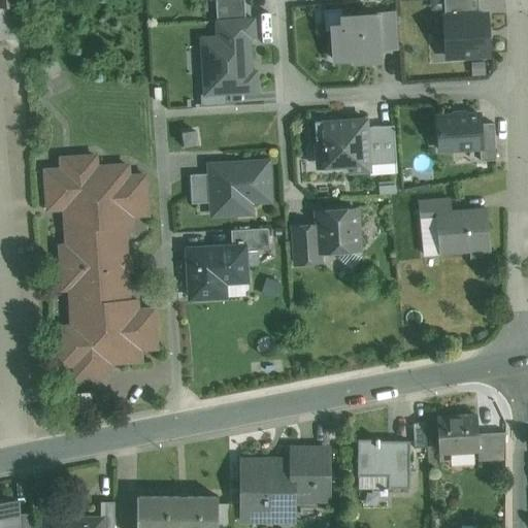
[(256,0),(196,0),(197,8),(257,6),(256,0)]
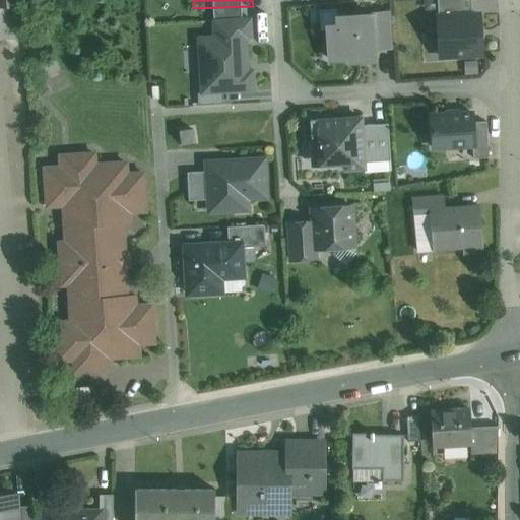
[(437,0),(438,17),(471,15),(470,0),(437,0)]
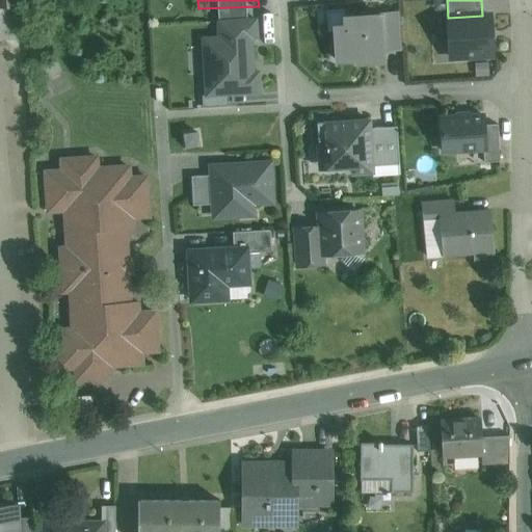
[(22,5),(0,6),(0,40),(6,40),(24,38),(22,5)]
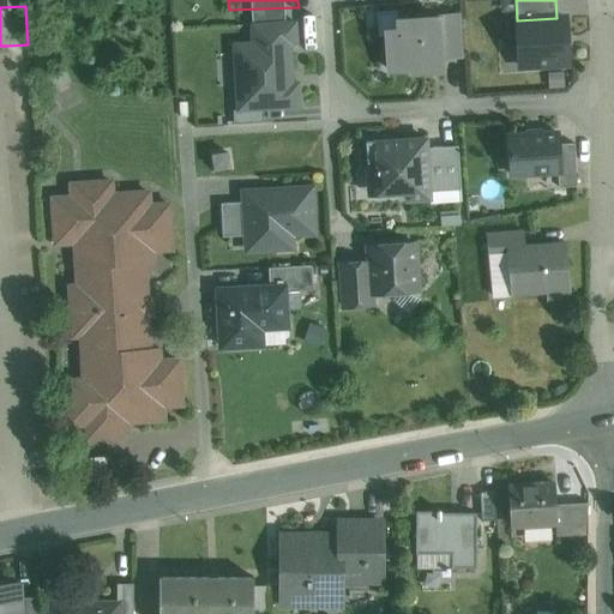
[(461,16),(439,17),(441,56),(463,55),(461,16)]
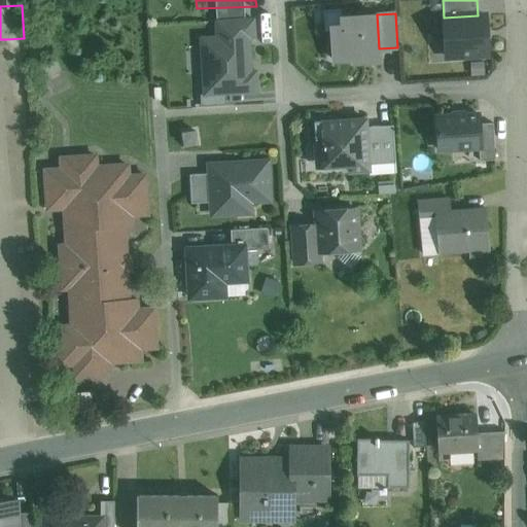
[(377,14),(342,16),(342,25),(331,26),(334,60),(354,58),(354,62),(380,61),(379,48),(377,14)]
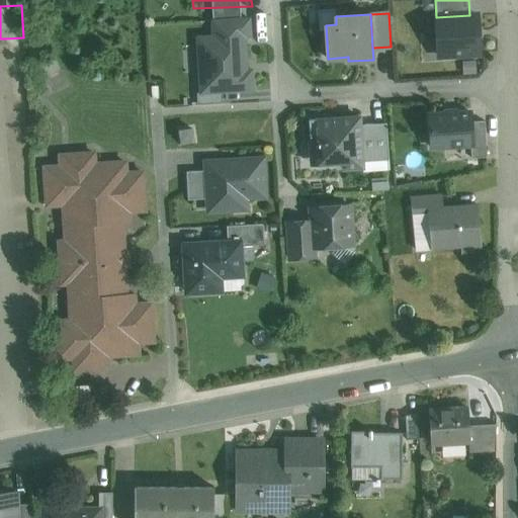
[(469,15),(436,17),(438,56),(479,53),(477,14),(469,15)]
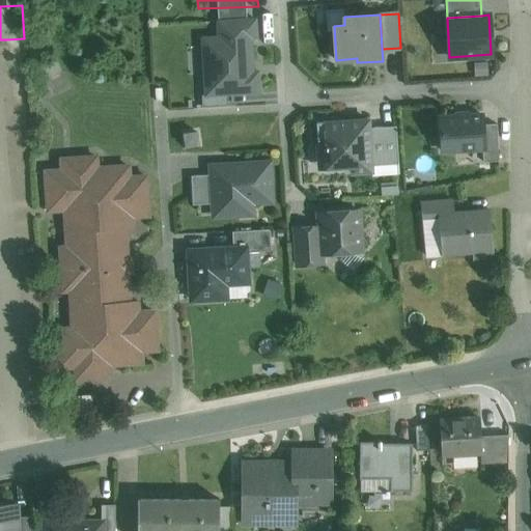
[(204,95),(264,92),(260,31),(200,34),(204,95)]
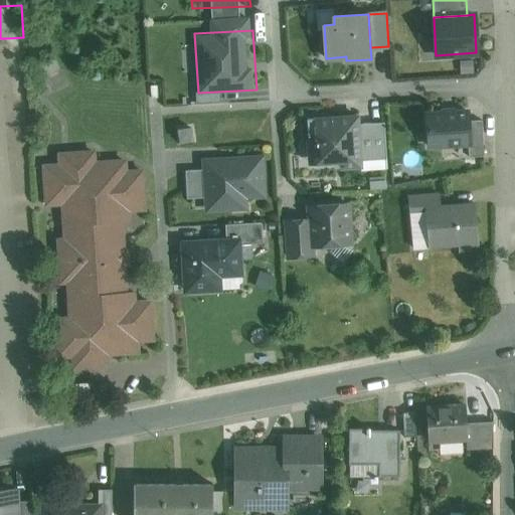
[(55,58),(39,65),(47,82),(63,75),(55,58)]
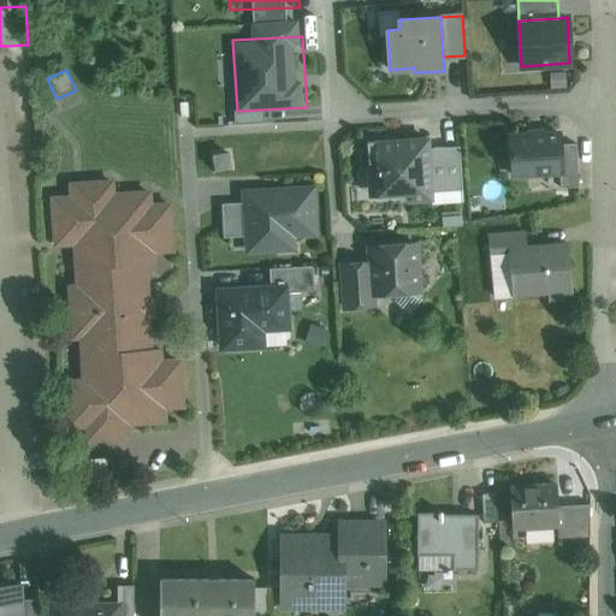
[(545,132),(529,134),(529,135),(513,136),(510,136),(510,137),(511,137),(513,173),(513,175),(514,175),(515,175),(560,172),(561,172),(560,144),(558,135),(560,135),(558,132),(557,132),(557,134),(545,135),(545,132)]
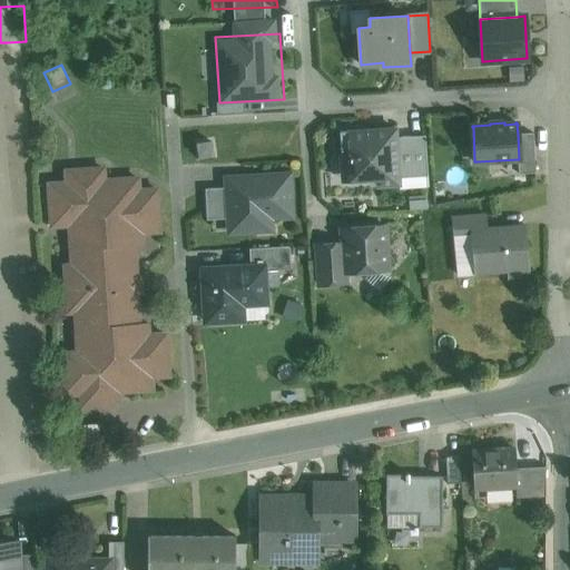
[(395,128),(340,133),(343,182),(376,178),(377,185),(399,184),(399,177),(396,137),(395,128)]
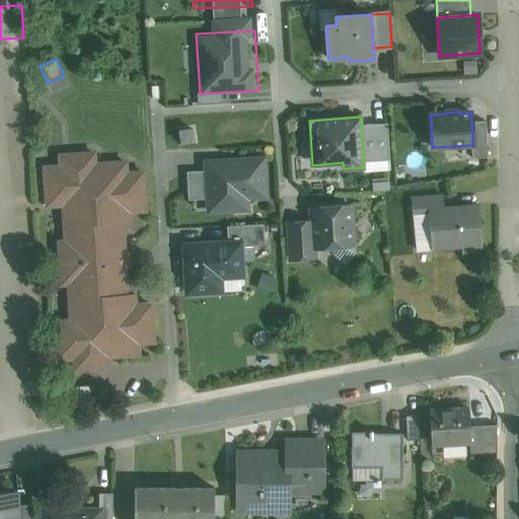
[(486,121),(471,122),(472,145),(471,145),(472,158),(488,157),(486,121)]
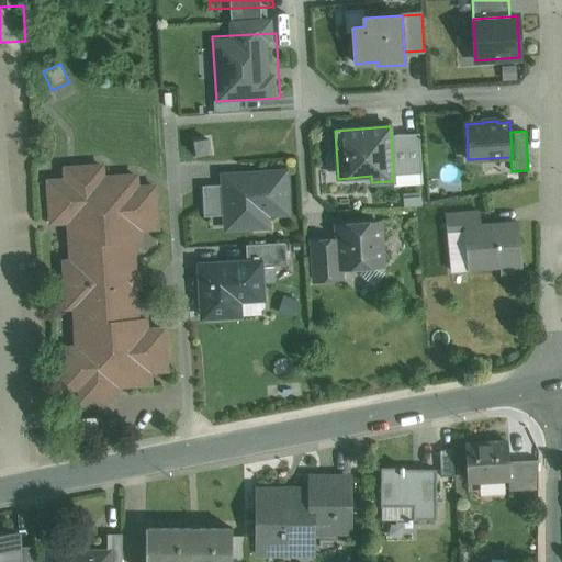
[(419,133),(391,135),(393,175),(422,172),(419,133)]
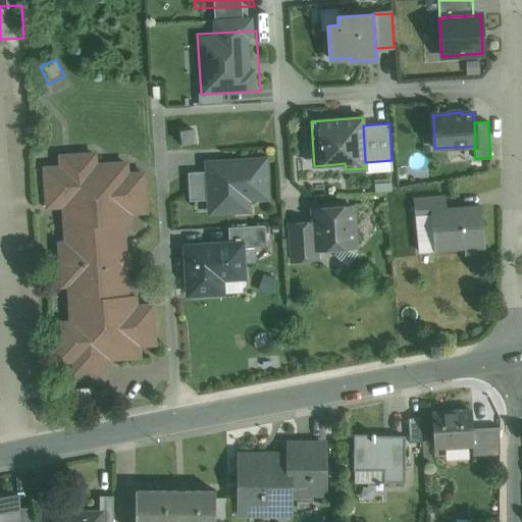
[(194,129),(181,132),(183,144),(195,142),(194,129)]
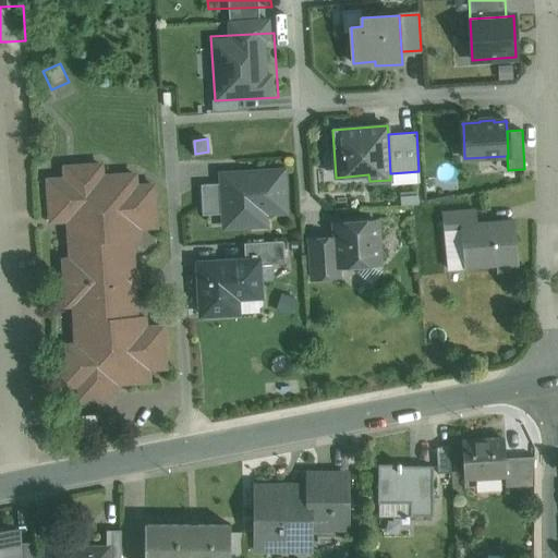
[(81,397),(116,395),(116,381),(148,380),(147,368),(166,367),(162,327),(145,328),(144,316),(132,316),(131,300),(134,300),(132,255),(128,256),(126,240),(138,239),(138,227),(156,226),(153,185),(135,186),(134,174),(101,177),(100,165),(64,167),(65,179),(48,180),(50,220),(68,219),(69,231),(82,230),(83,258),(63,261),(67,305),(86,303),(88,331),(76,332),(76,344),(59,346),(62,386),(80,385),(81,397)]
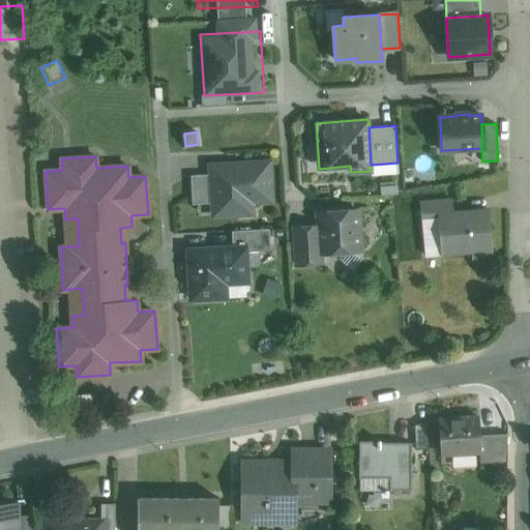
[(268,163),(211,166),(211,174),(213,203),(213,215),(238,214),(238,203),(271,201),(268,163)]
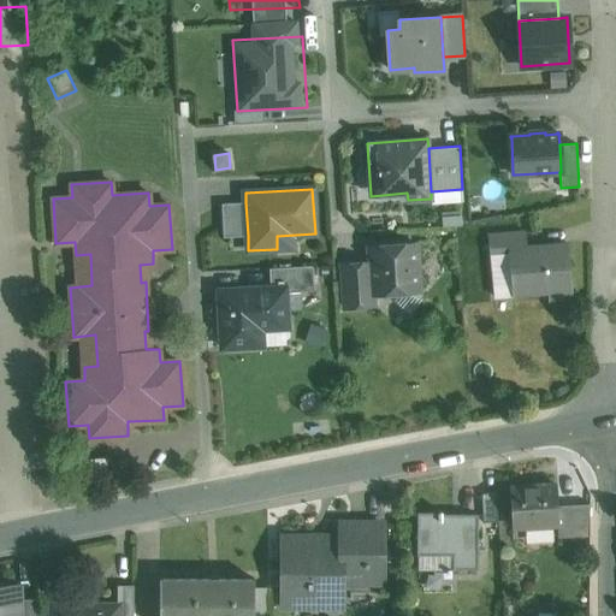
[(246,202),(221,203),(224,237),(248,236),(246,202)]
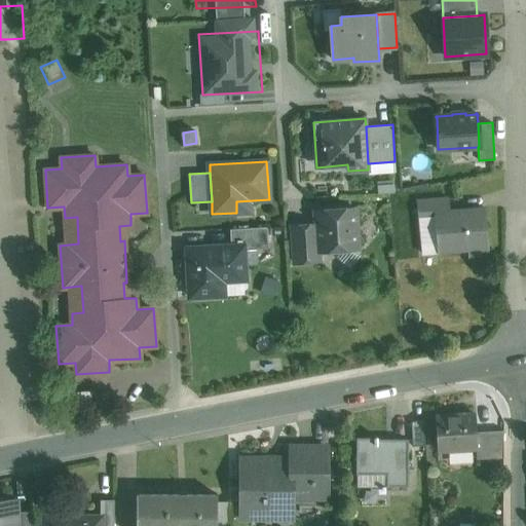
[(419,216),(435,215),(449,214),(448,198),(417,201),(419,226),(420,226),(419,216)]
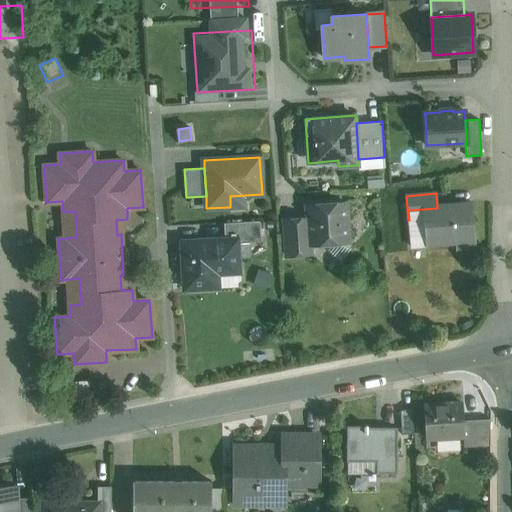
[(346,202),(307,205),(308,218),(309,244),(310,244),(348,241),(346,202)]
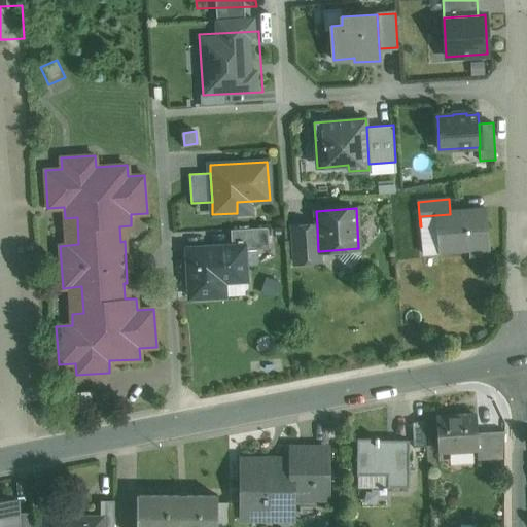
[(450,214),(435,215),(440,252),(441,252),(441,250),(469,247),(469,255),(489,254),(485,209),(484,209),(484,211),(450,214)]
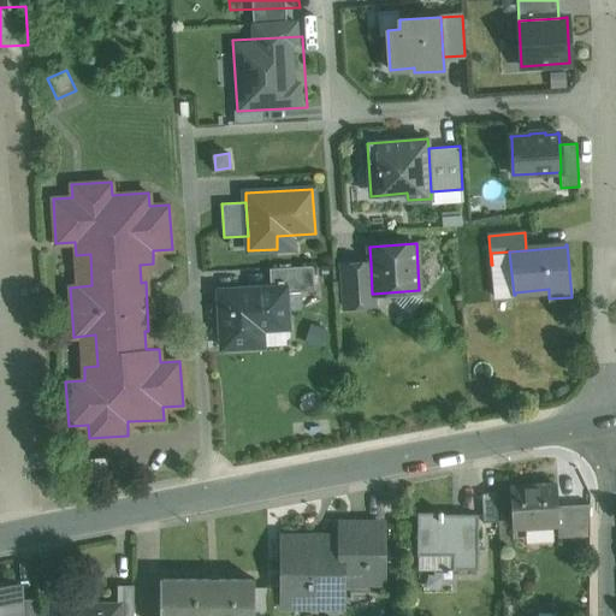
[(495,297),(514,295),(509,252),(491,253),(492,265),(491,265),(495,297)]
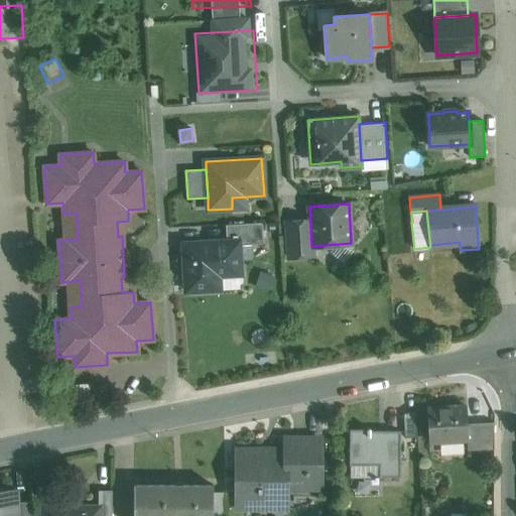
[(310,220),(286,222),(288,258),(313,256),(312,246),(311,246),(310,220)]
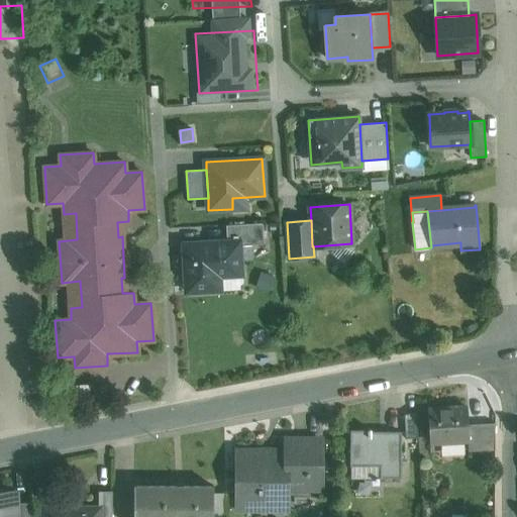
[(263,223),(226,225),(227,241),(239,240),(240,245),(264,244),(263,223)]
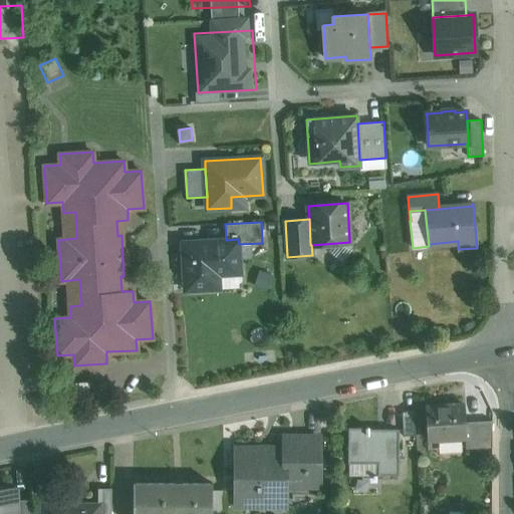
[(226,240),(182,242),(185,290),(211,289),(210,281),(216,275),(240,273),(239,244),(238,239),(226,240)]
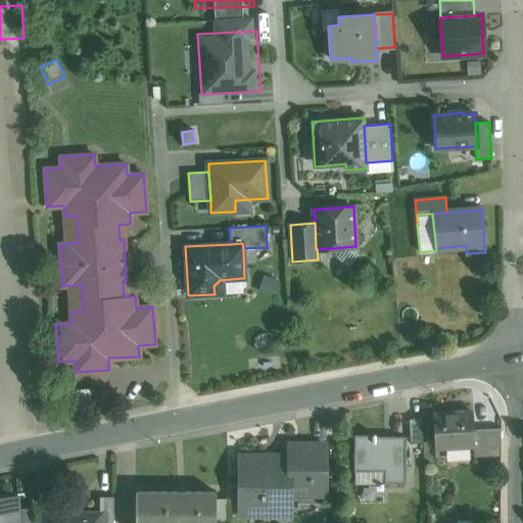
[(473,412),(433,414),(435,447),(473,445),(474,445),(474,429),(473,412)]
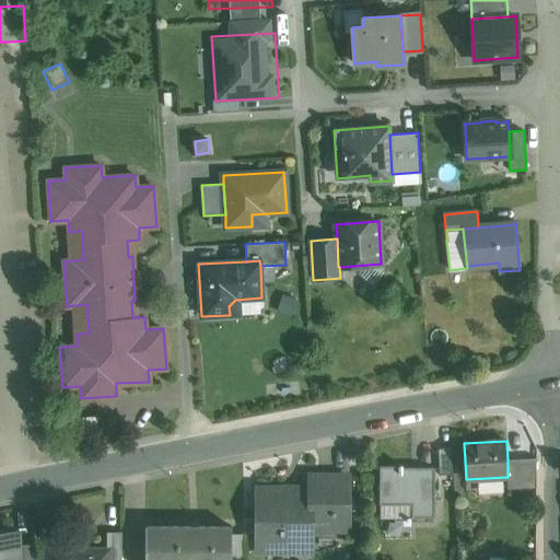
[(452,475),(451,448),(438,448),(439,475),(452,475)]
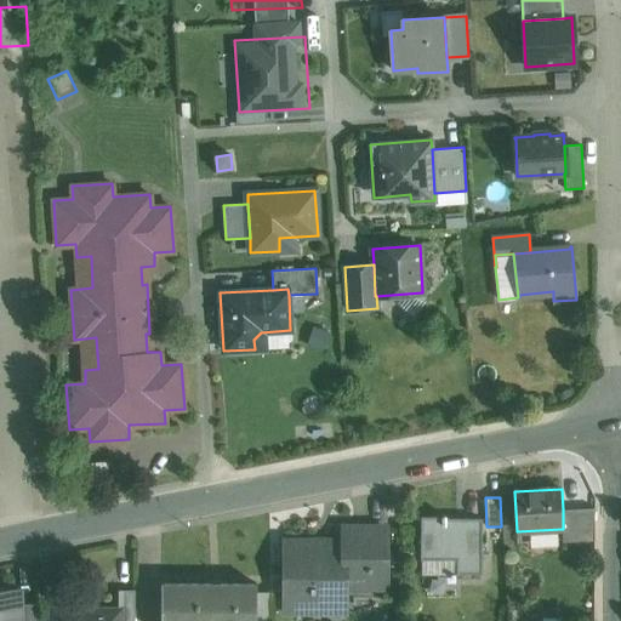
[(577,508),(563,510),(563,529),(562,529),(563,542),(580,541),(577,508)]
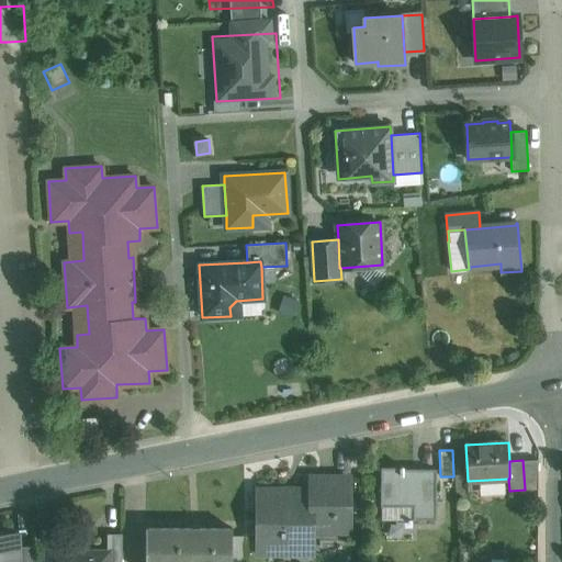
[(538,460),(523,460),(525,490),(538,489),(538,460)]
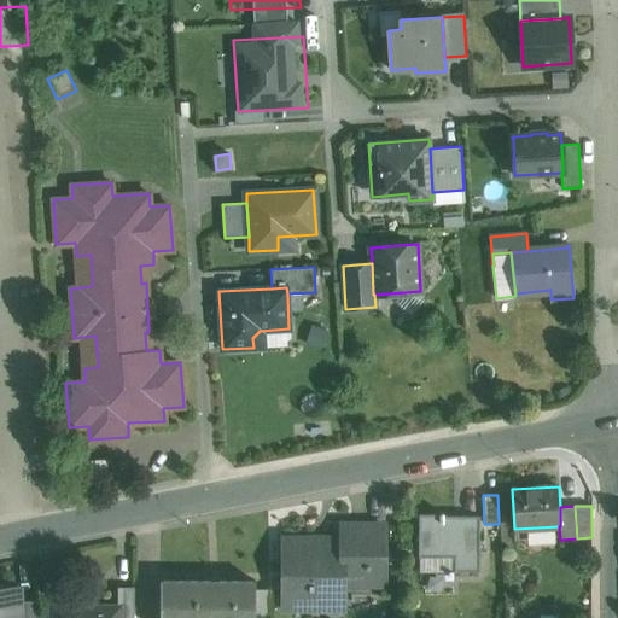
[(479,516),(443,516),(443,513),(439,514),(439,516),(420,516),(420,514),(419,514),(419,557),(454,557),(454,571),(478,571),(479,516)]
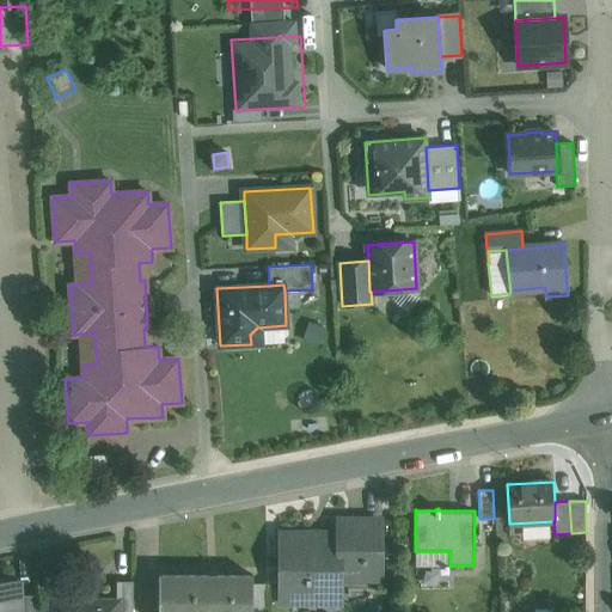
[(380,520),(338,520),(338,521),(338,534),(280,534),(280,536),(281,536),(281,600),(280,600),(280,601),(341,601),(341,600),(340,600),(340,577),(380,577),(380,576),(380,521),(380,520)]
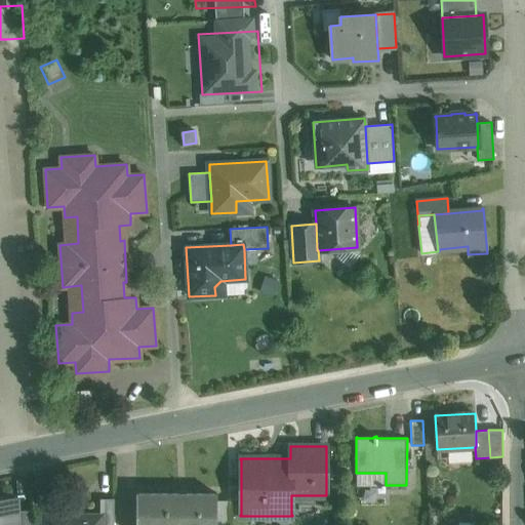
[(214,494),(137,494),(137,493),(136,493),(136,524),(215,524),(215,493),(214,493),(214,494)]
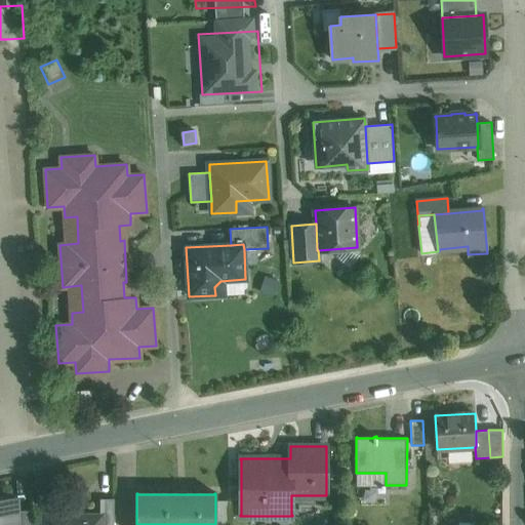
[(15,498),(0,498),(0,524),(16,524),(16,511),(15,498)]
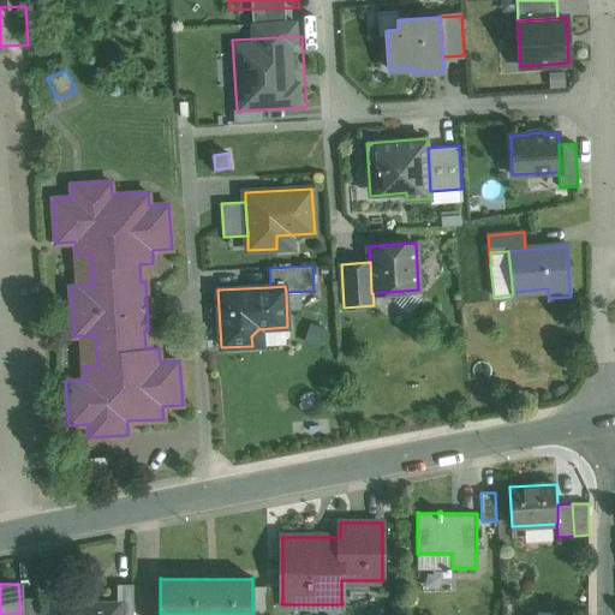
[(132,614),(133,584),(117,585),(117,604),(119,604),(118,614),(132,614)]
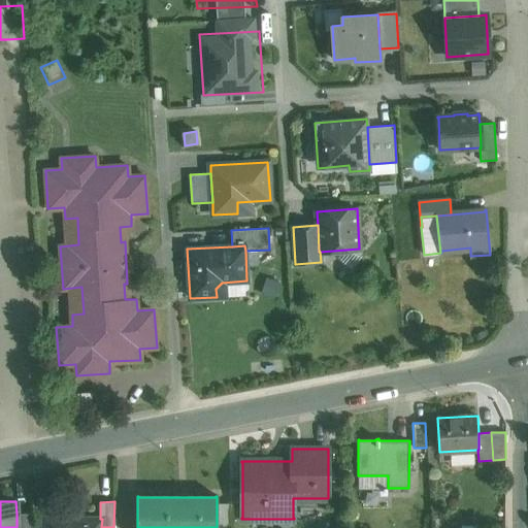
[(31,527),(31,514),(17,514),(17,527),(31,527)]
